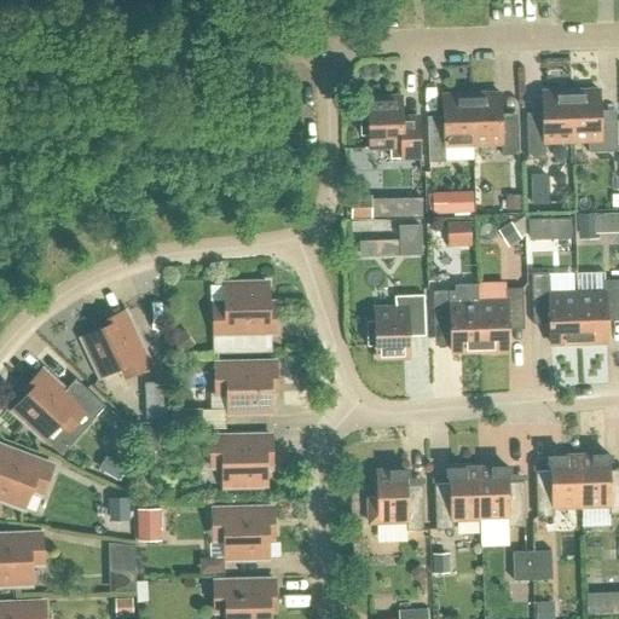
[(571,91),(572,142),(589,140),(589,152),(618,151),(617,120),(600,120),(599,90),(571,91)]
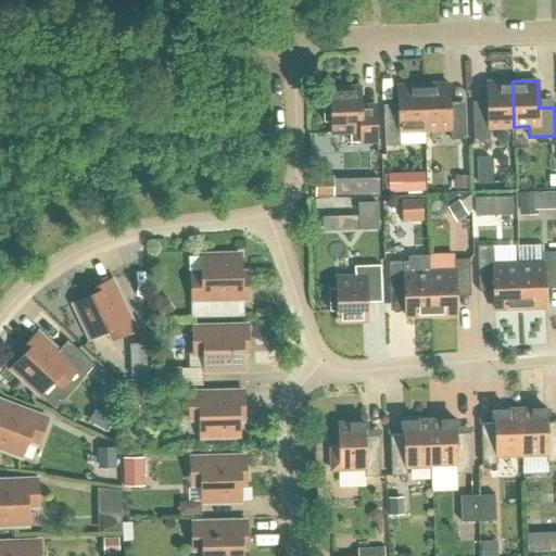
[(488,110),(472,110),(474,143),(490,142),(489,128),(514,127),(513,81),(487,83),(488,110)]
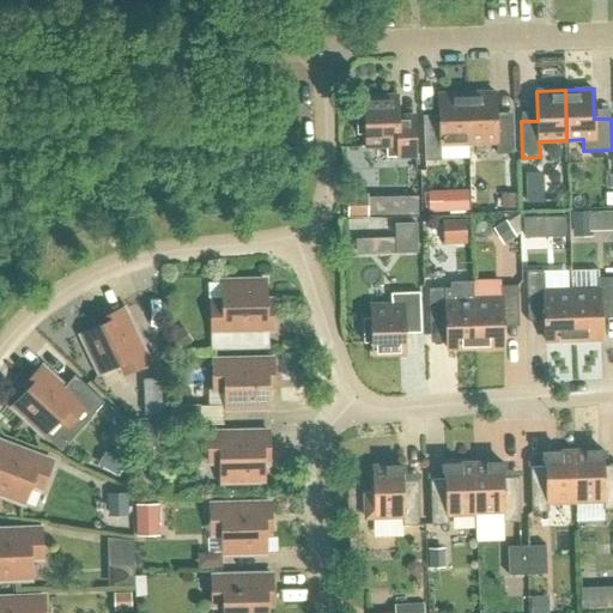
[(495,92),(467,93),(468,144),(496,143),(497,153),(514,153),(513,121),(496,122),(495,92)]
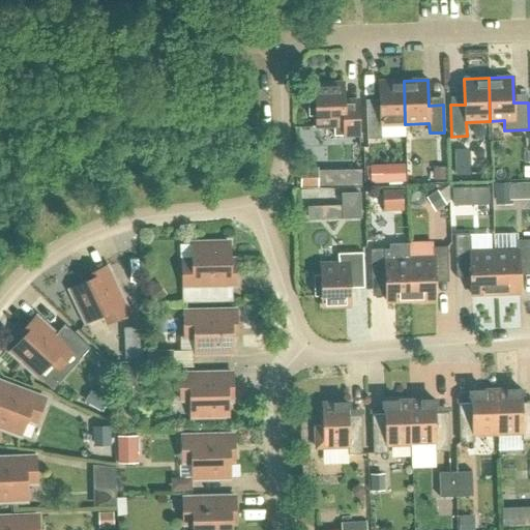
[(379,82),(380,107),(365,108),(366,139),(382,139),(381,124),(405,124),(404,81),(379,82)]
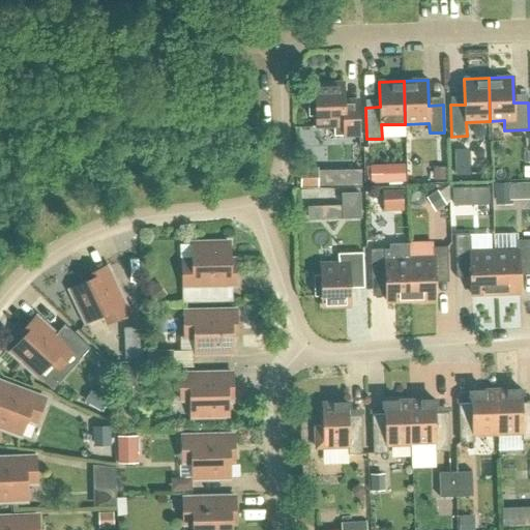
[(307,95),(308,116),(317,116),(317,126),(334,126),(334,136),(359,136),(358,108),(344,109),(343,83),(316,84),(316,95),(307,95)]
